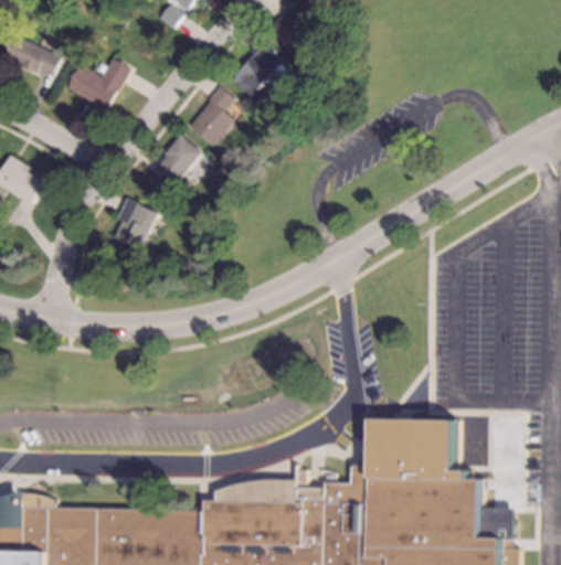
[(192,0),(184,10),(171,0),(192,0)]
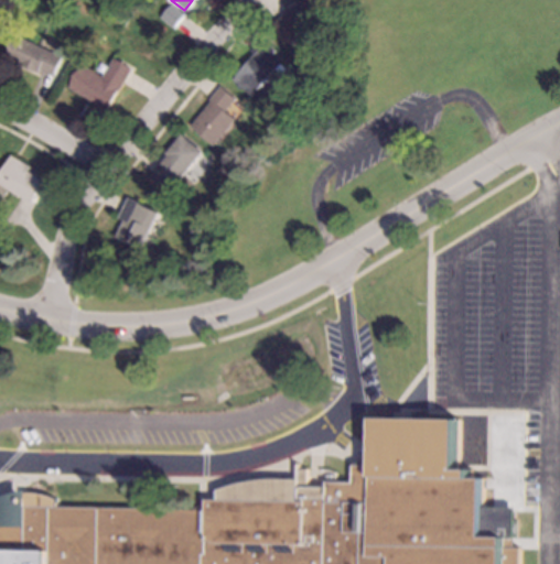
[(326,0),(333,8),(287,44),(269,22),(295,0),(326,0)]
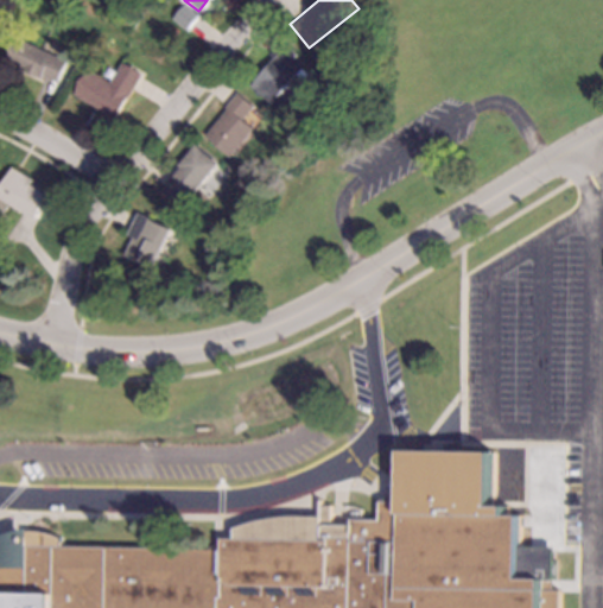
[(195,16),(183,30),(167,18),(179,4),(195,16)]
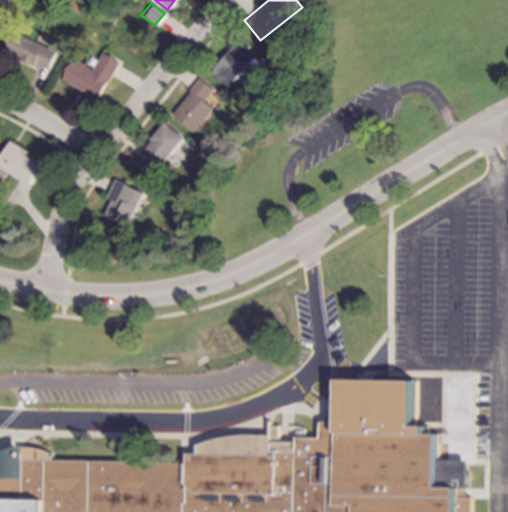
[(53,51),(45,69),(34,64),(33,66),(1,52),(10,31),(53,51)]
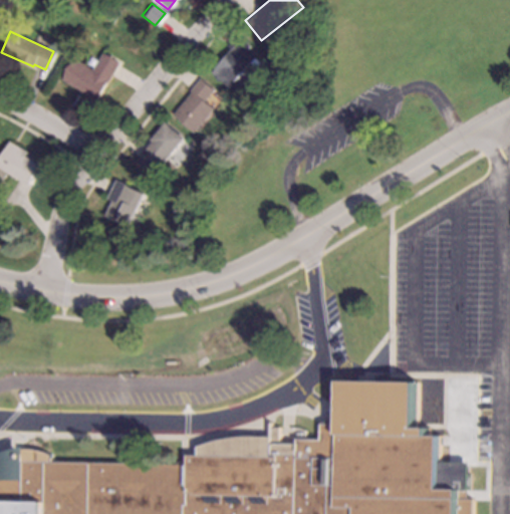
[(249,45),(247,46),(256,54),(236,78),(239,82),(234,88),(230,85),(229,87),(210,71),(230,48),(227,44),(236,34),(249,45)]
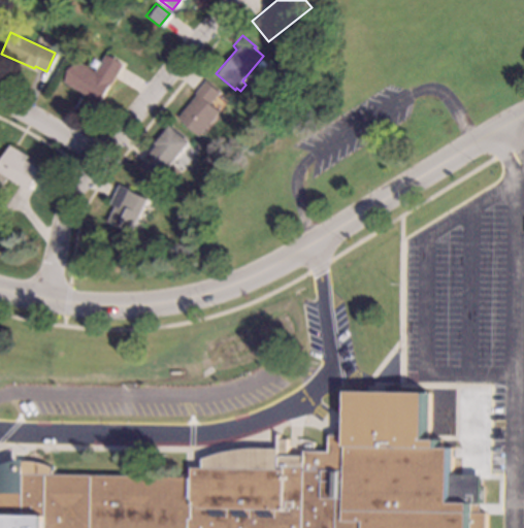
[(120,65),(106,87),(105,86),(95,103),(61,81),(65,69),(74,60),(92,71),(102,55),(120,65)]
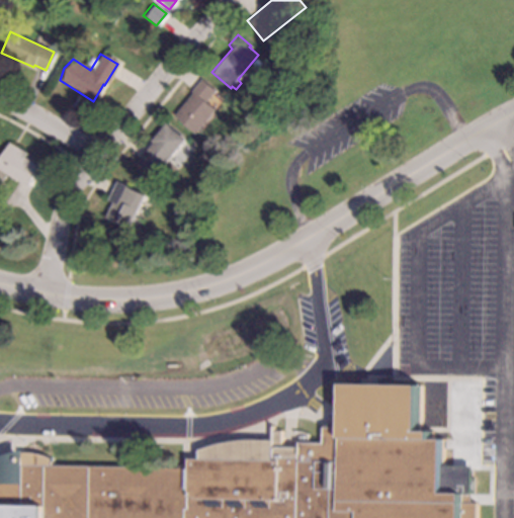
[(215,90),(209,97),(215,101),(210,105),(216,109),(195,134),(173,115),(191,93),(190,91),(200,78),(215,90)]
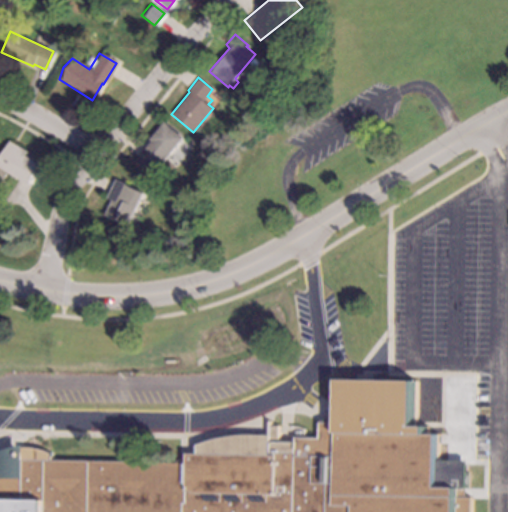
[(182,138),(153,174),(135,159),(150,140),(148,139),(162,121),(182,138)]
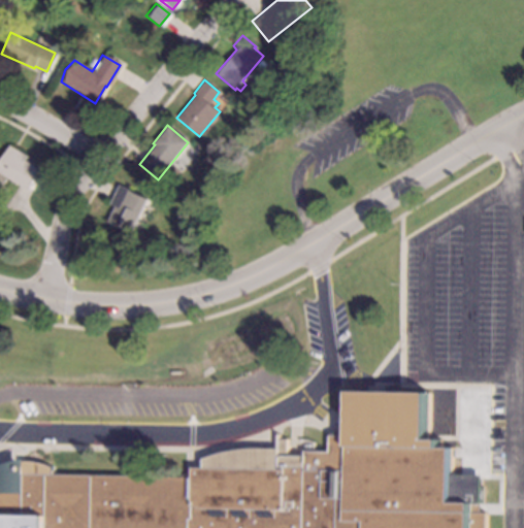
[(26,156),(24,160),(40,169),(28,190),(0,173),(0,157),(7,145),(26,156)]
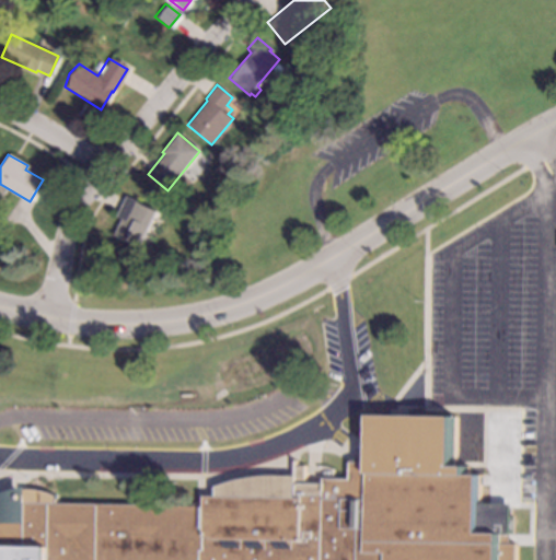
[(137,201),(136,202),(155,211),(140,246),(113,234),(120,218),(116,216),(125,196),(137,201)]
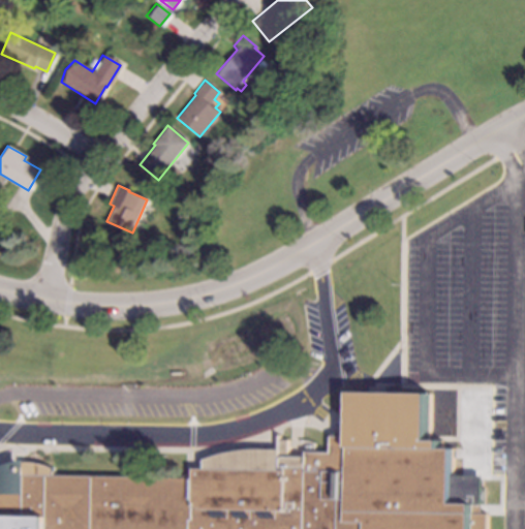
[(427,440),(439,440),(439,447),(452,448),(451,502),(470,503),(470,514),(486,514),(485,528),(0,528),(0,464),(20,460),(27,460),(34,461),(47,466),(47,474),(190,477),(190,468),(201,468),(201,458),(215,454),(229,449),(245,448),(277,448),(277,455),(304,456),(304,452),(329,452),(329,436),(346,436),(346,392),(428,393),(427,440)]
